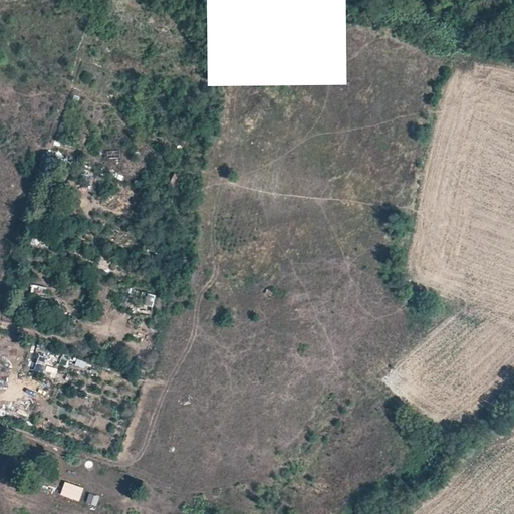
[(170,183),(179,188),(184,179),(175,174),(170,183)]
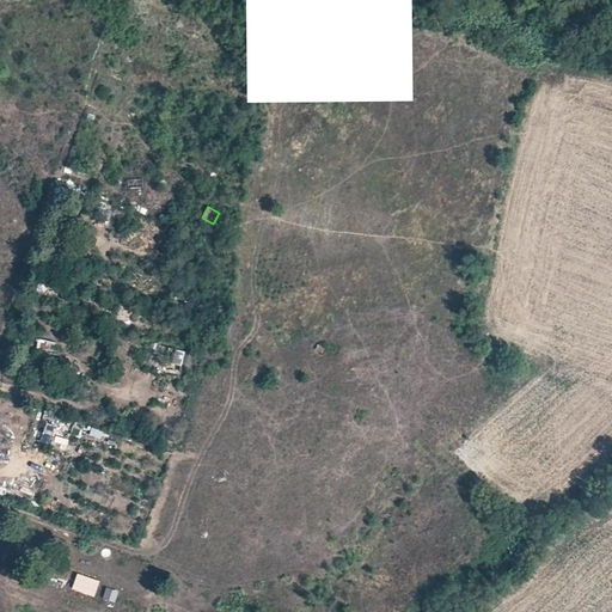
[(209,232),(213,224),(202,218),(199,225),(209,232)]
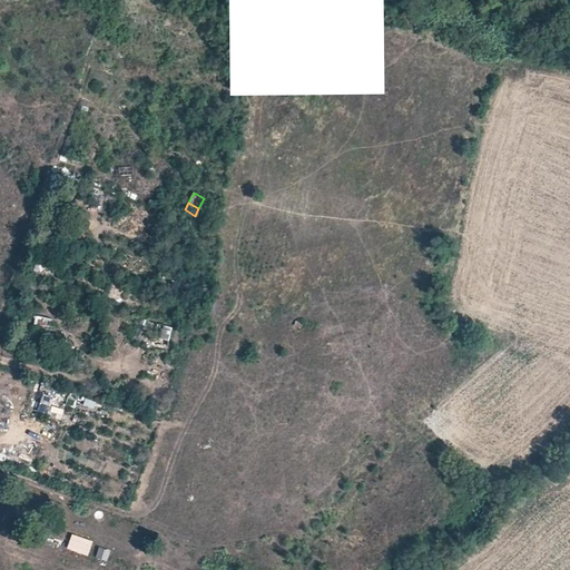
[(38,241),(36,246),(49,252),(50,245),(38,241)]
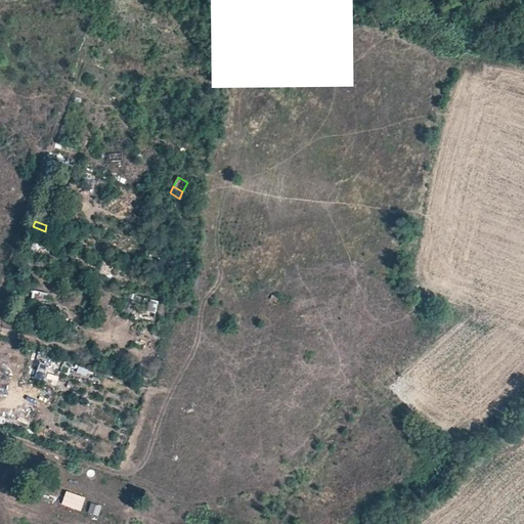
[(36,234),(33,244),(42,246),(45,236),(36,234)]
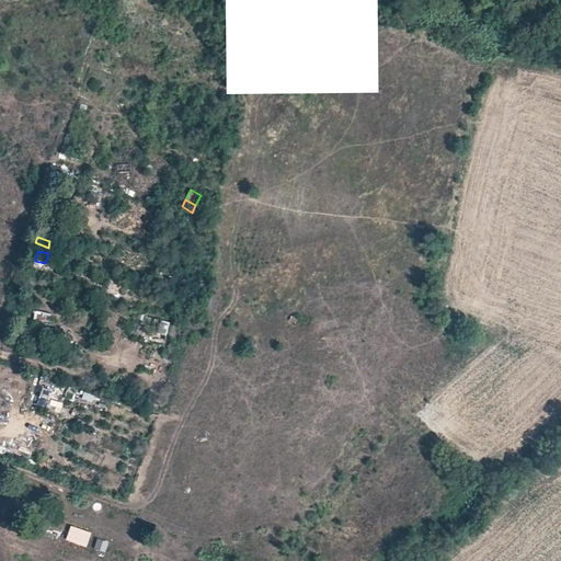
[(35,311),(34,320),(50,322),(52,313),(35,311)]
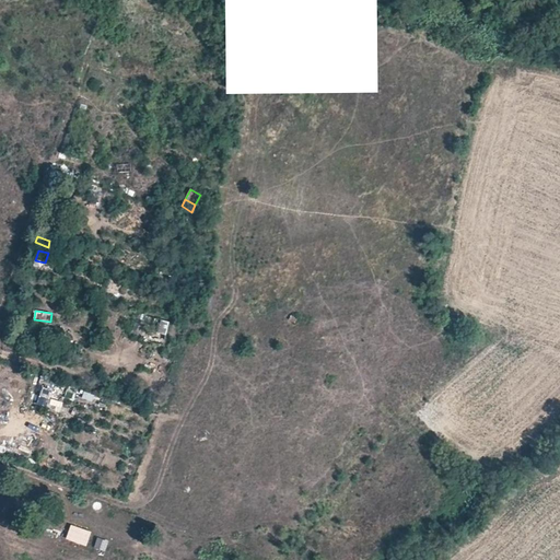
[(161,321),(158,335),(166,337),(170,322),(161,321)]
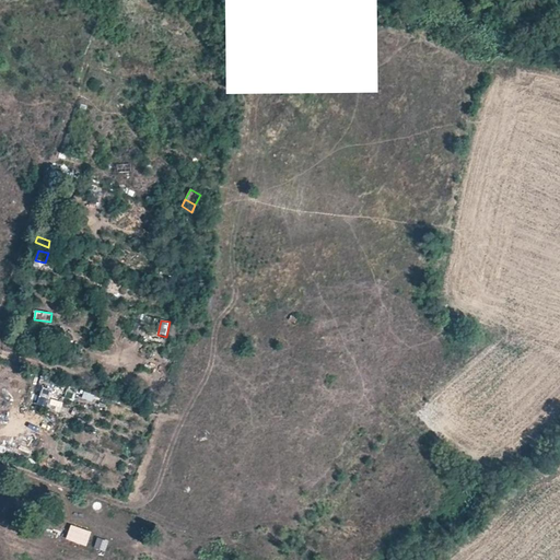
[(54,399),(56,391),(42,387),(37,406),(60,411),(62,401),(54,399)]
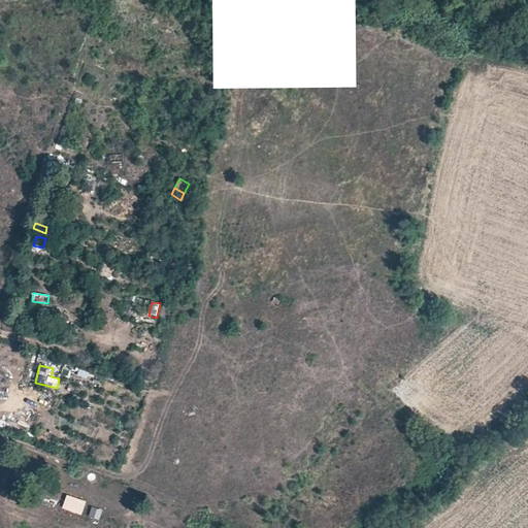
[(83,516),(87,501),(67,495),(62,509),(83,516)]
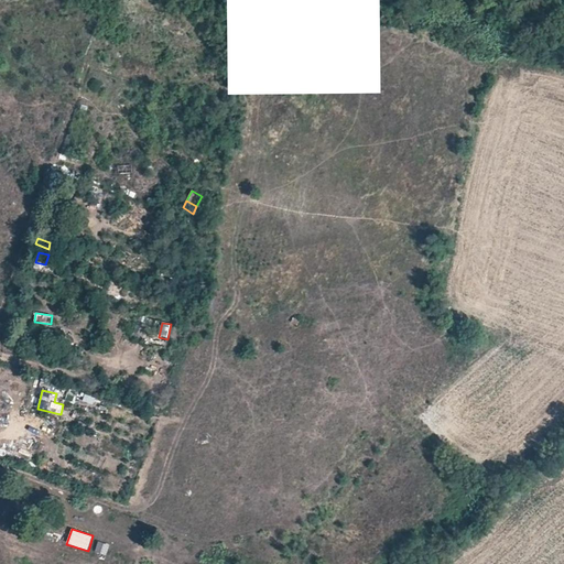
[(106,556),(110,545),(98,541),(95,553),(106,556)]
